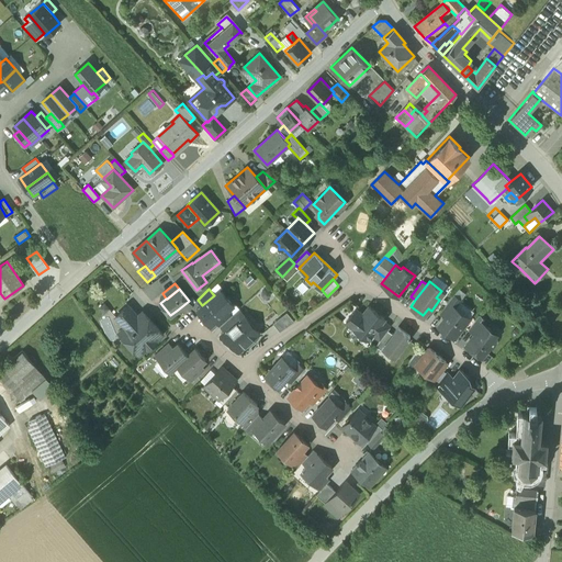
[(220,290),(213,294),(214,295),(202,305),(197,310),(203,317),(226,298),(220,290)]
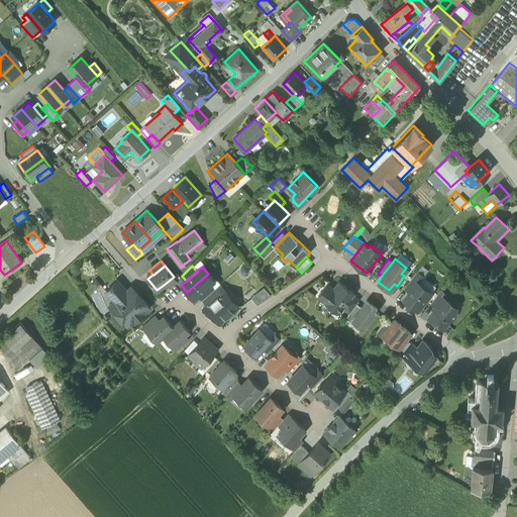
[(417,271),(404,288),(409,291),(417,282),(418,283),(424,276),(417,271)]
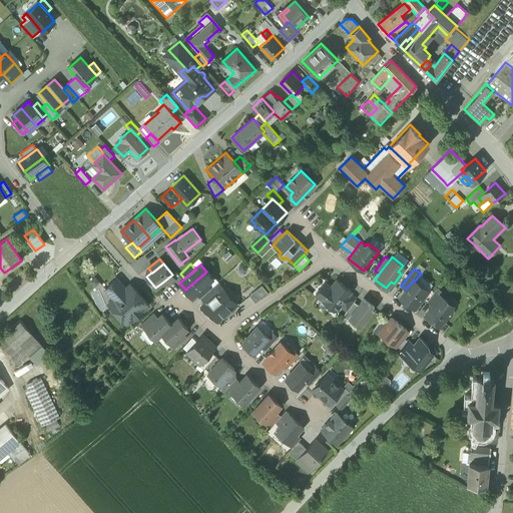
[(206,272),(185,290),(192,297),(196,293),(207,283),(207,284),(212,279),(206,272)]
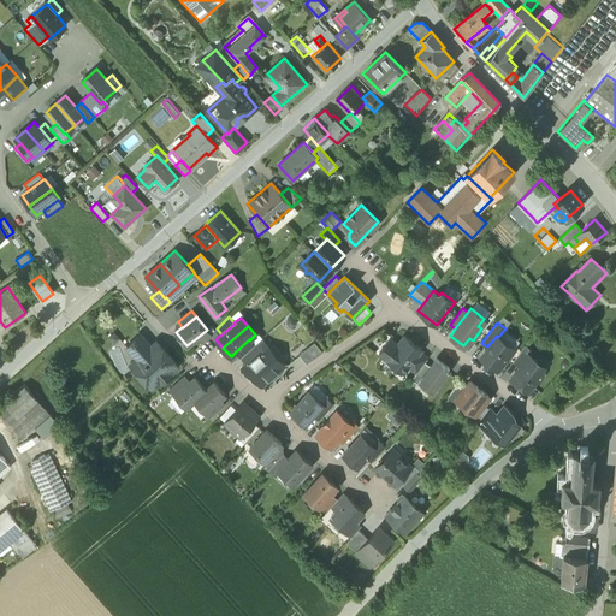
[(207,330),(195,339),(203,342),(211,336),(207,330)]
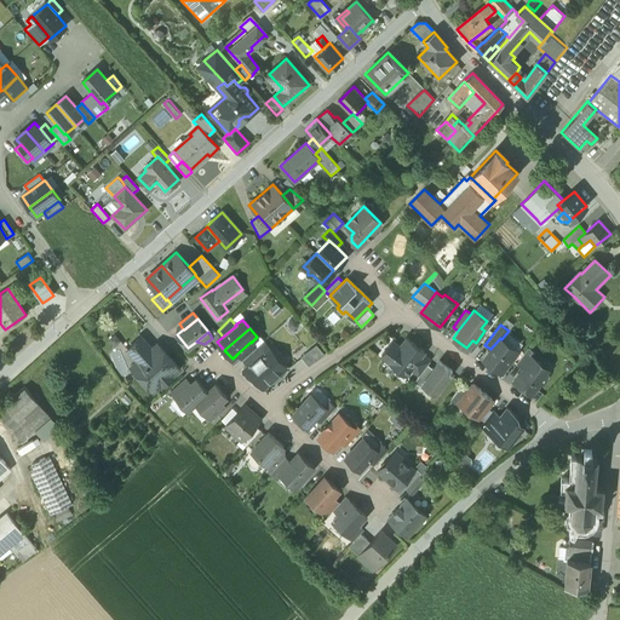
[(119,351),(125,345),(115,334),(108,340),(119,351)]
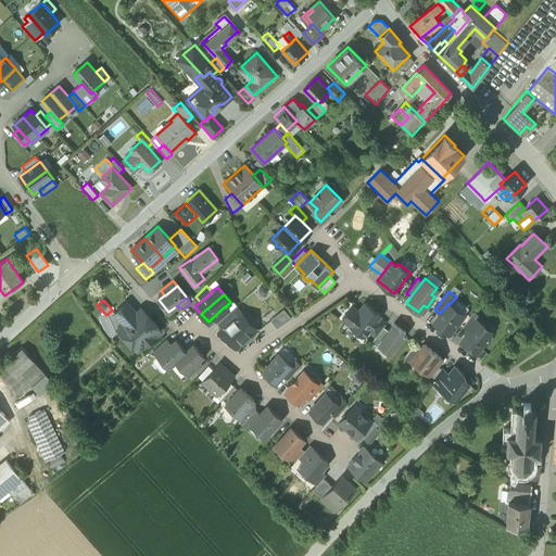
[(126,302),(114,313),(123,323),(136,312),(126,302)]
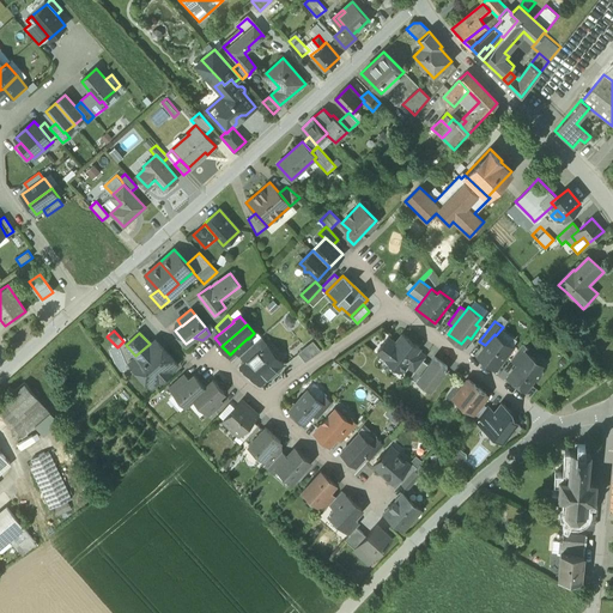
[(402,334),(395,343),(388,338),(377,351),(401,370),(406,365),(417,350),(419,347),(402,334)]
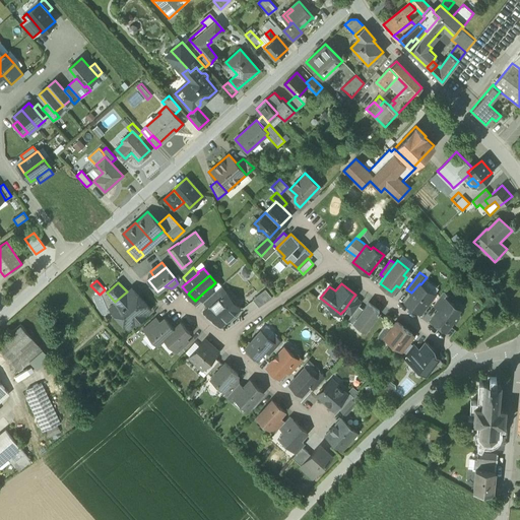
[(420,284),(419,283),(411,293),(407,300),(412,304),(411,306),(419,312),(434,294),(420,284)]
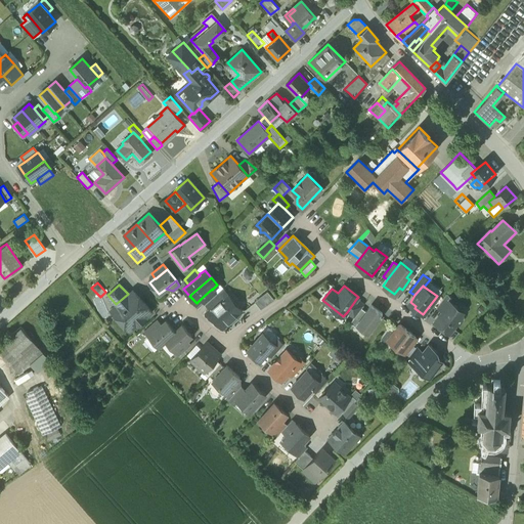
[(212,289),(201,299),(205,304),(216,294),(212,290),(212,289)]
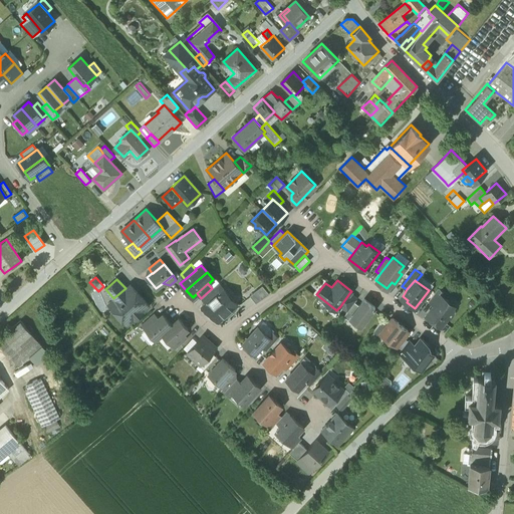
[(262,285),(249,295),(256,303),(269,294),(262,285)]
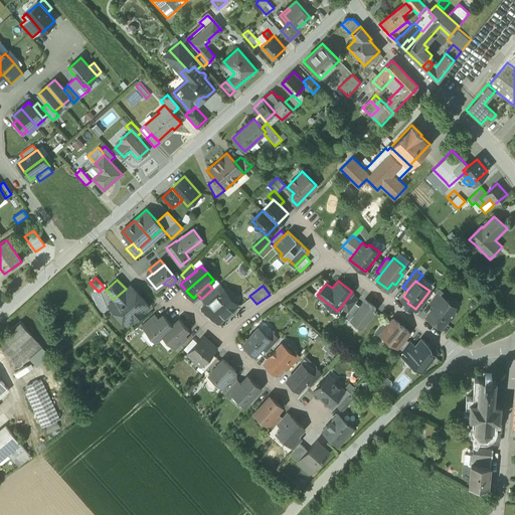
[(212,289),(201,299),(206,304),(219,293),(214,287),(212,289)]
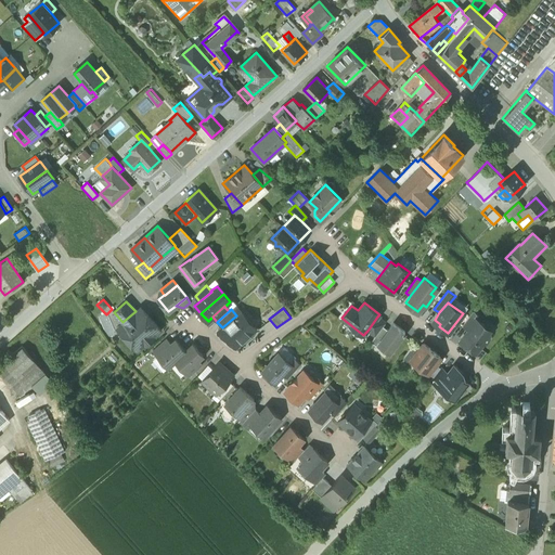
[(147,314),(143,314),(143,312),(136,311),(123,322),(124,323),(117,328),(124,336),(124,337),(136,351),(139,348),(145,343),(147,344),(152,339),(153,336),(160,330),(147,314)]
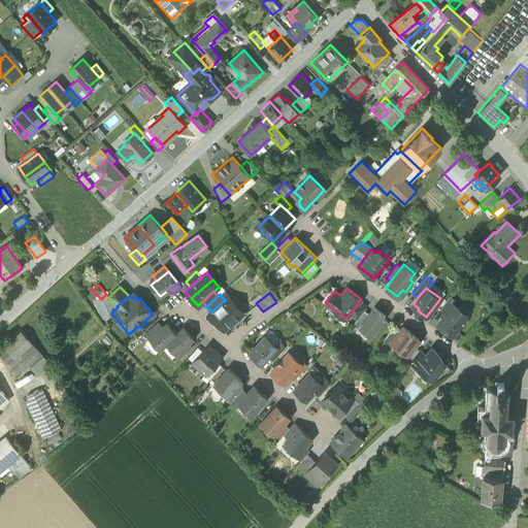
[(211,311),(207,316),(212,321),(213,319),(224,330),(243,312),(242,311),(240,312),(228,299),(230,297),(229,296),(225,300),(211,311)]
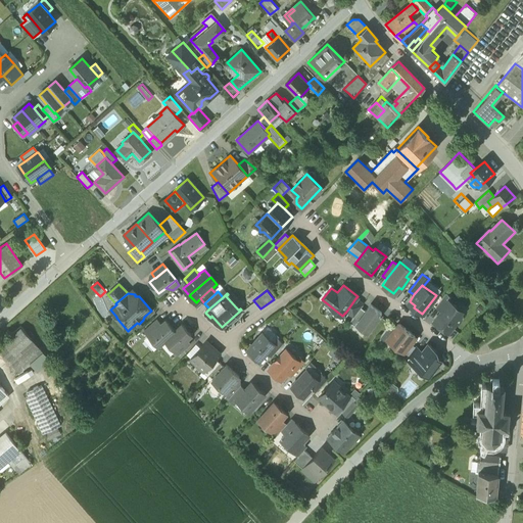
[(445,293),(435,306),(441,311),(448,300),(449,301),(452,297),(445,293)]
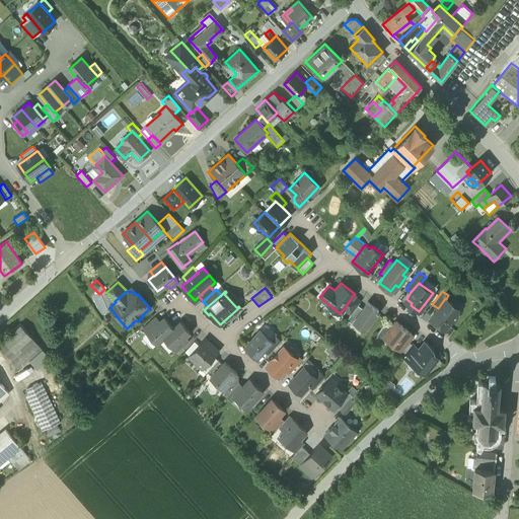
[(360,301),(353,296),(344,309),(351,314),(358,305),(360,301)]
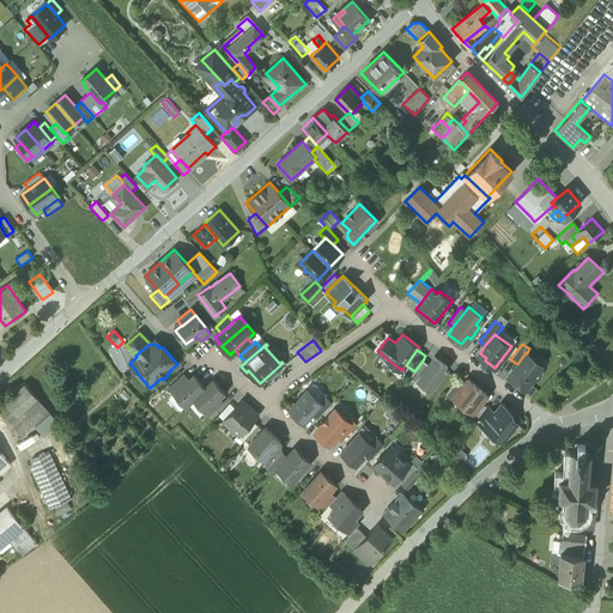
[(517,364),(508,376),(525,389),(533,378),(536,377),(540,374),(539,370),(540,369),(536,365),(535,359),(527,353),(526,352),(517,364)]
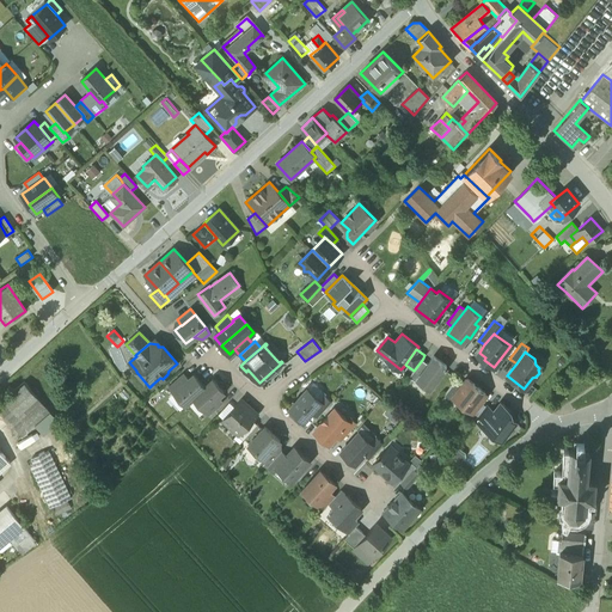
[(428,363),(416,379),(417,379),(429,389),(446,366),(433,356),(428,363)]
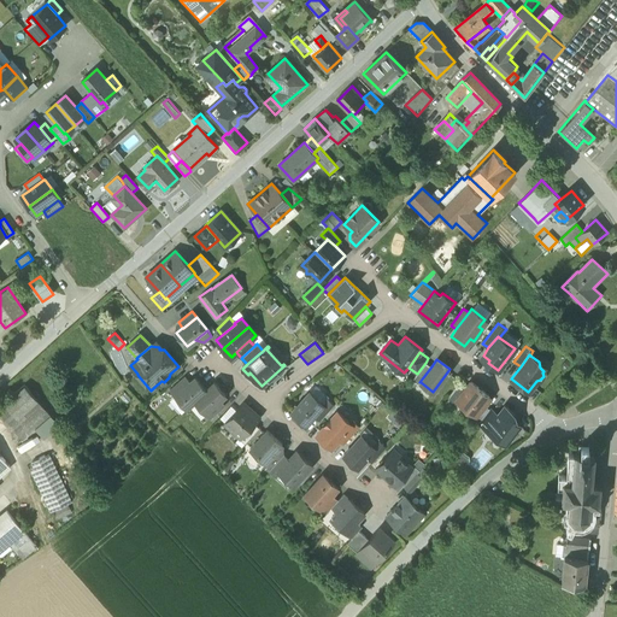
[(417,374),(412,380),(418,385),(421,382),(419,382),(432,366),(425,363),(417,374)]
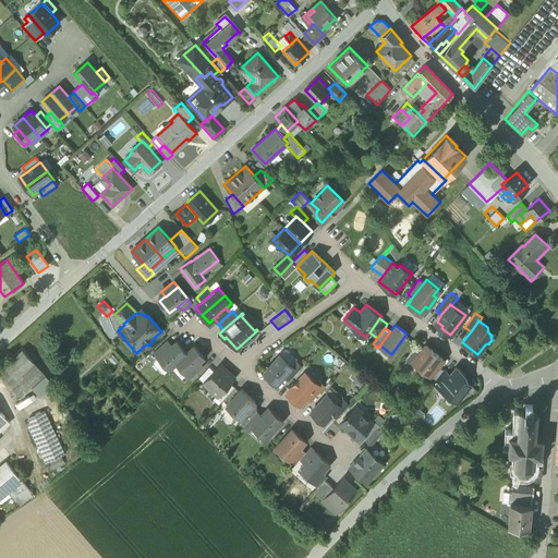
[(167,341),(154,352),(158,358),(159,358),(171,347),(167,341)]
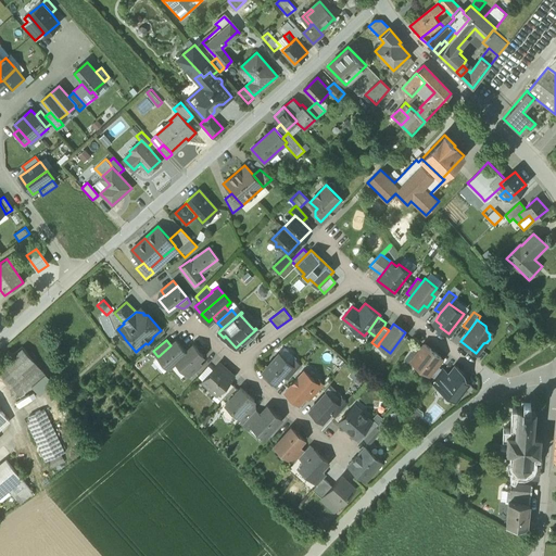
[(171,345),(159,356),(168,367),(175,361),(185,352),(175,341),(171,345)]
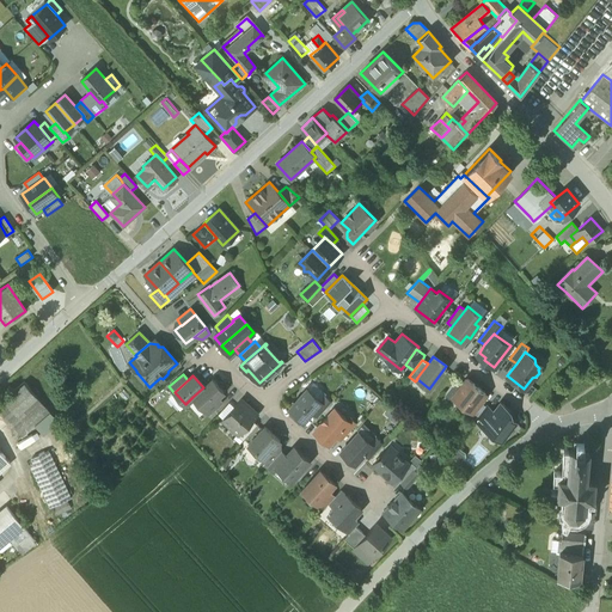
[(457,379),(445,396),(451,401),(453,398),(453,397),(464,384),(457,379)]
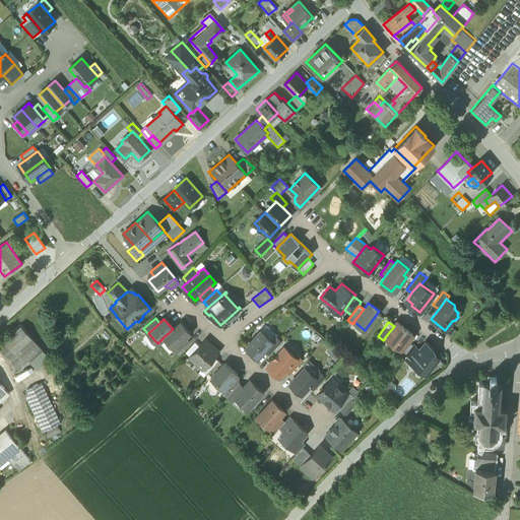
[(394,326),(385,337),(385,338),(393,343),(393,346),(397,349),(400,349),(401,349),(412,334),(397,322),(394,326)]
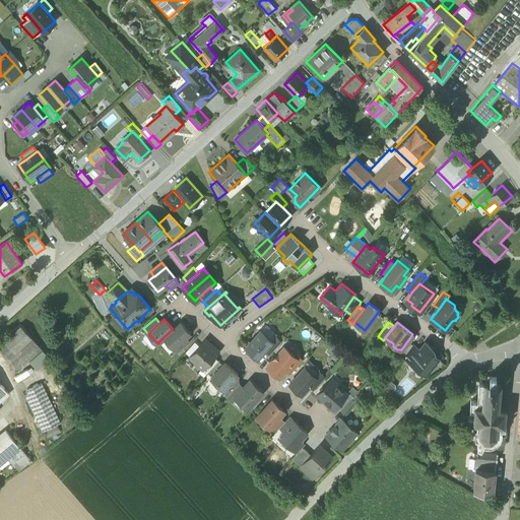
[(173,329),(164,337),(174,347),(185,337),(189,333),(180,323),(173,329)]
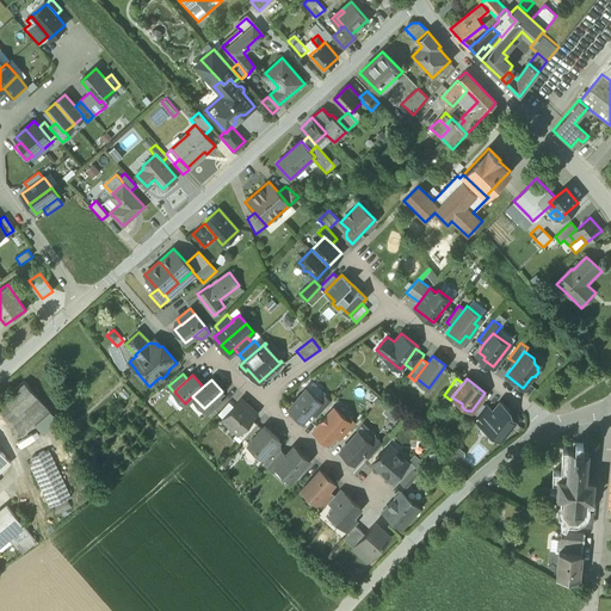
[(24,382),(0,402),(0,409),(24,437),(51,412),(24,382)]
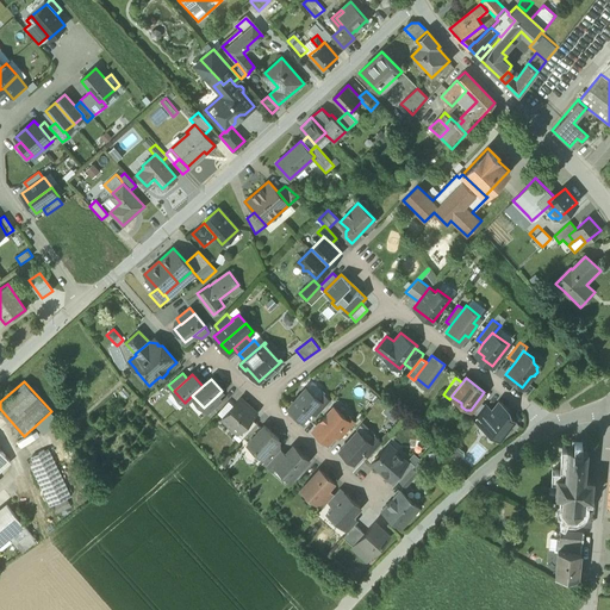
[(306,388),(288,408),(303,421),(311,410),(319,400),(306,388)]
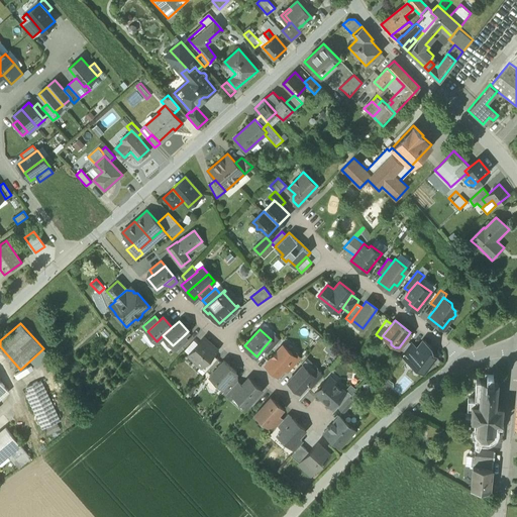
[(274,334),(271,339),(264,347),(269,351),(280,339),(274,334)]
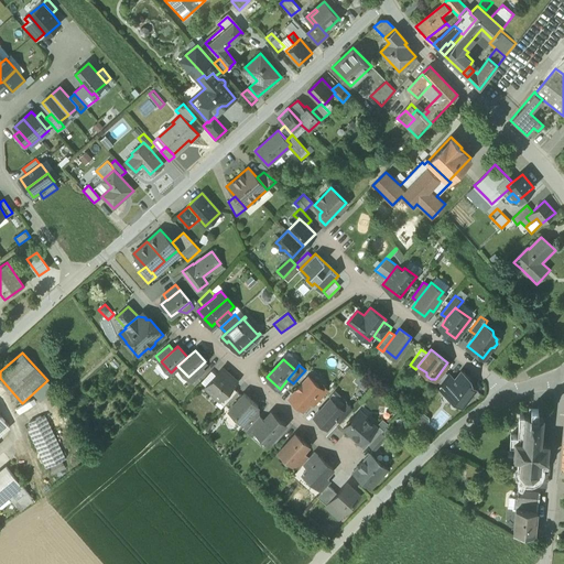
[(188,377),(193,382),(205,371),(201,366),(188,377)]
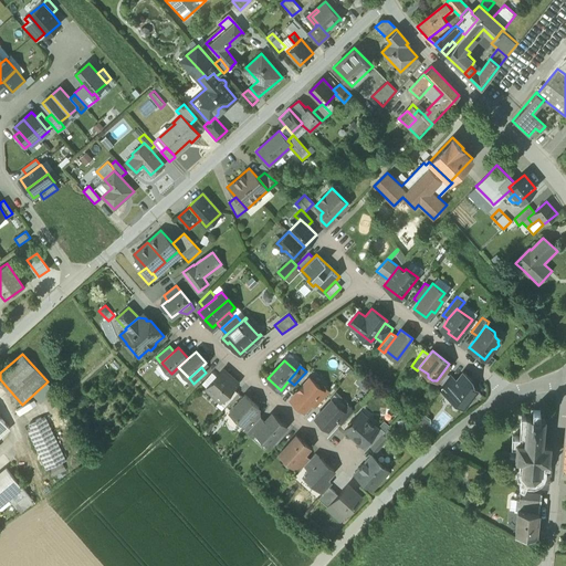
[(213,379),(207,388),(208,389),(210,387),(215,391),(215,396),(220,400),(221,401),(232,388),(237,383),(222,370),(213,379)]
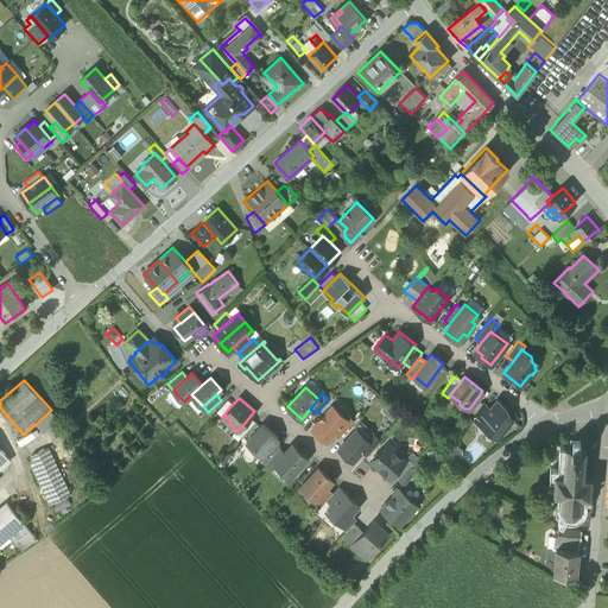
[(491,409),(482,419),(482,420),(491,426),(488,430),(498,438),(512,419),(505,413),(504,410),(506,406),(496,400),(491,409)]
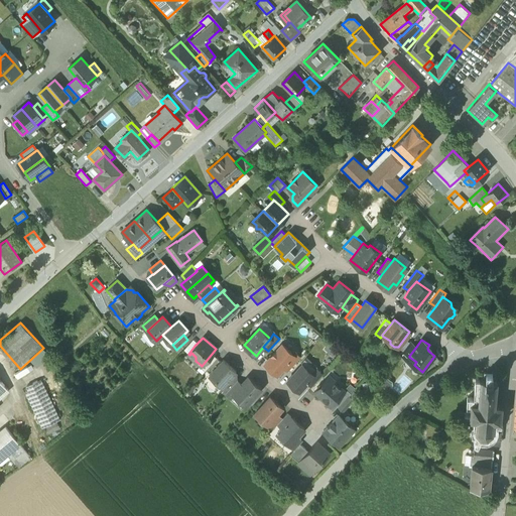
[(190,342),(183,350),(188,354),(195,346),(190,342)]
